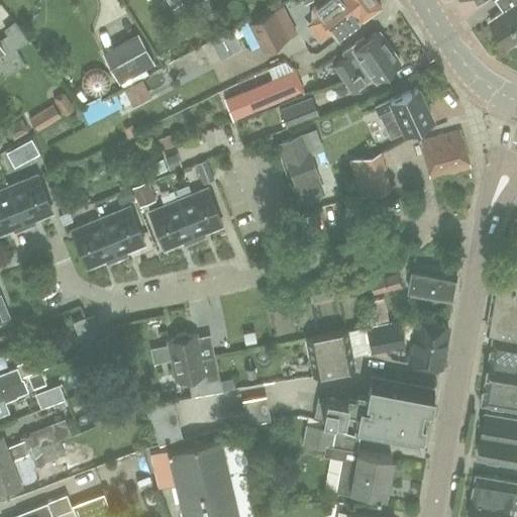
[(337,38),(360,18),(345,0),(318,0),(311,6),(317,14),(306,23),(320,39),(331,31),(337,38)]
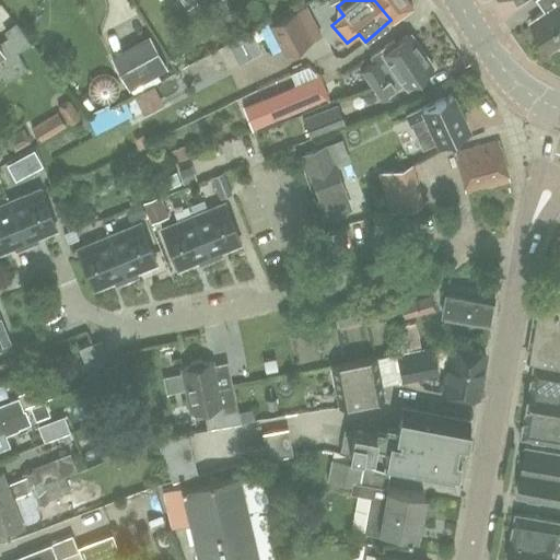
[(374,0),(391,20),(411,3),(408,0),(374,0)]
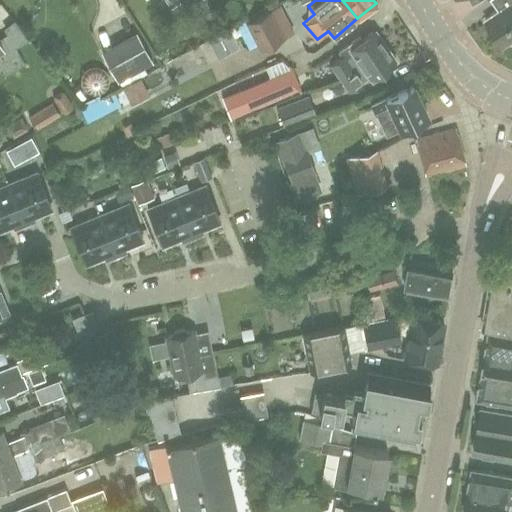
[(511,0),(491,0),(499,10),(485,19),(504,46),(511,40),(511,0)]
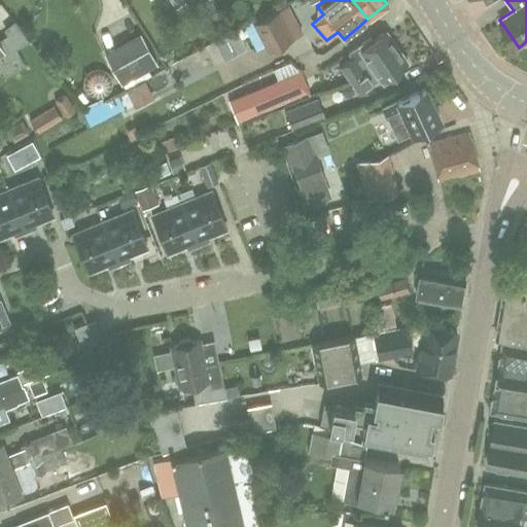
[(268,49),(290,38),(276,12),(255,24),(253,20),(243,25),(255,48),(265,43),(268,49)]
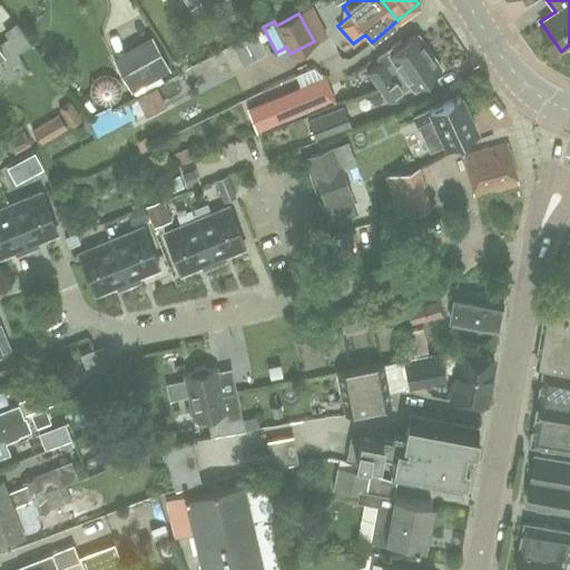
[(7,30),(19,55),(39,45),(27,20),(7,30)]
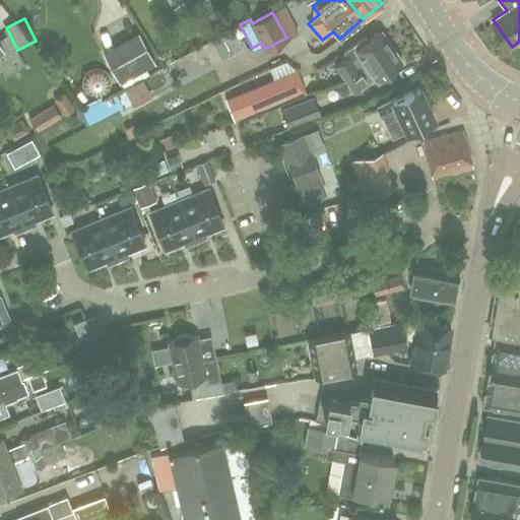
[(345,78),(392,46),(382,30),(369,40),(366,37),(352,46),(343,52),(346,58),(336,65),(345,78)]
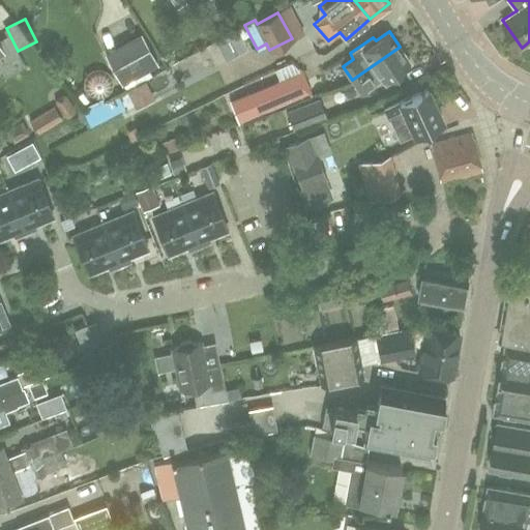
[(120,80),(156,60),(141,32),(105,53),(120,80)]
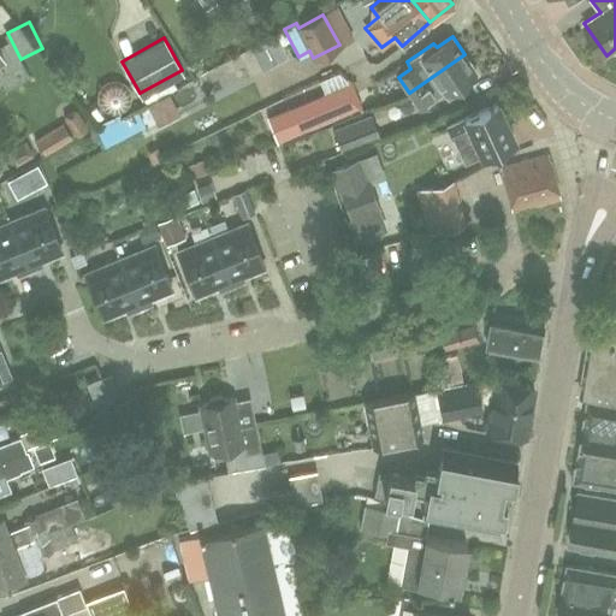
[(0,83),(5,92),(15,87),(30,77),(9,40),(0,45),(0,83)]
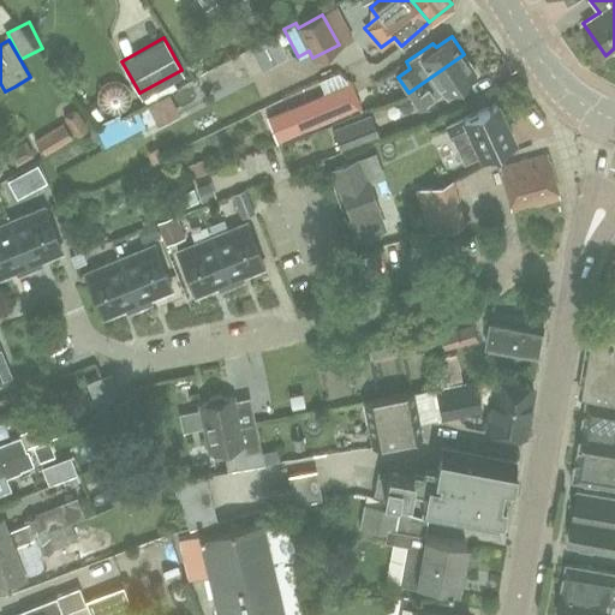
[(278,43),(260,53),(267,66),(285,57),(278,43)]
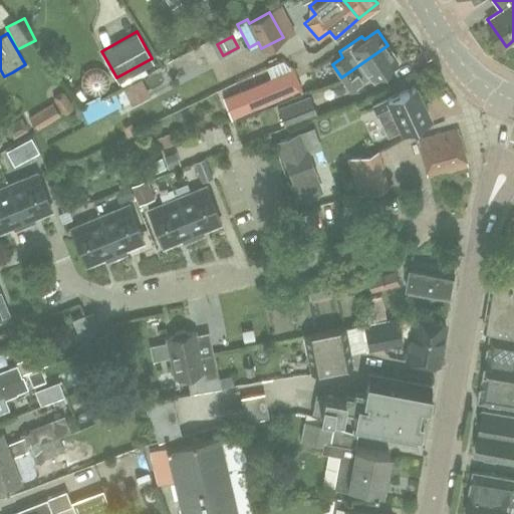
[(341,77),(351,91),(371,77),(374,82),(388,73),(384,70),(399,60),(388,45),(341,77)]
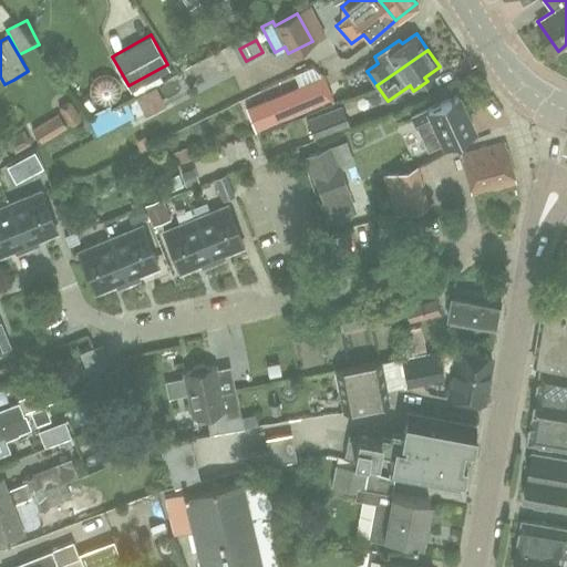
[(255,131),(279,120),(326,101),(317,79),(245,109),(255,131)]
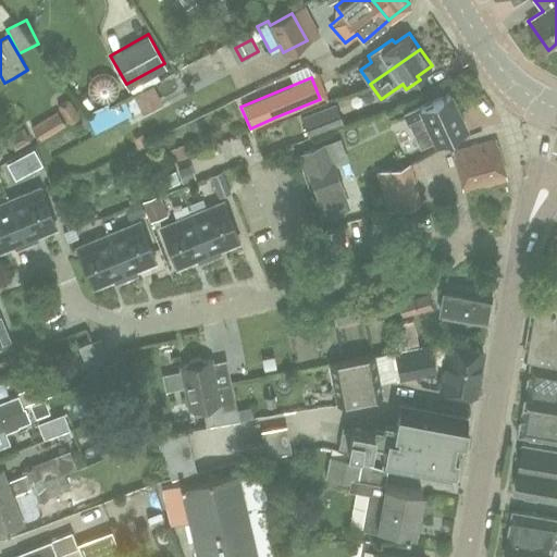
[(437,140),(467,126),(449,93),(405,114),(411,127),(420,145),(436,138),(437,140)]
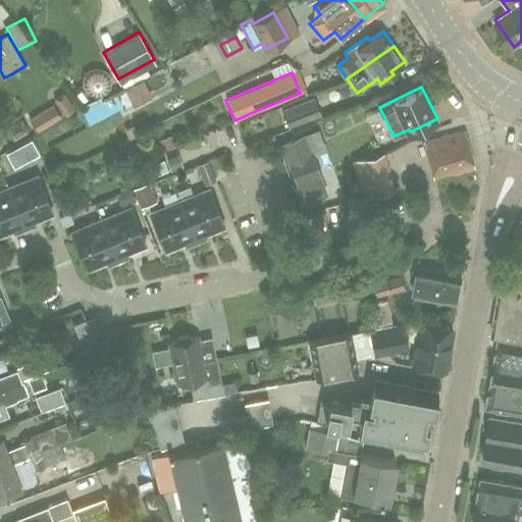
[(59,100),(67,117),(77,112),(68,95),(59,100)]
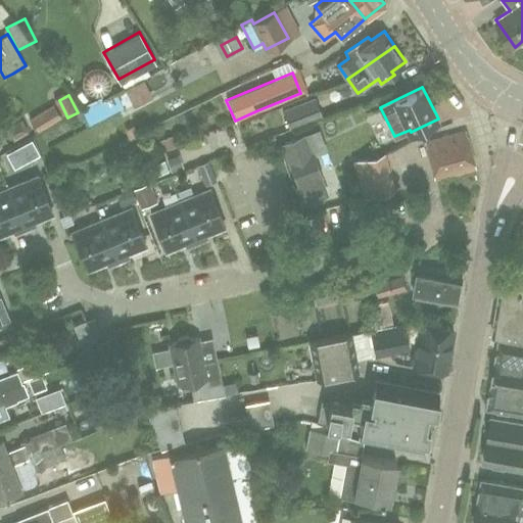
[(289,128),(322,115),(315,96),(282,108),(289,128)]
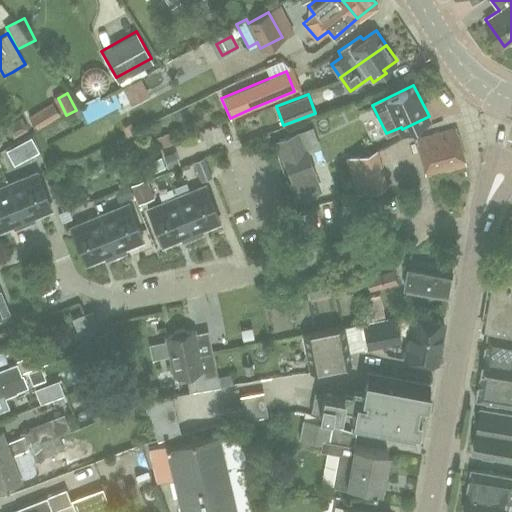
[(61,116),(55,105),(45,111),(42,106),(27,115),(37,131),(61,116)]
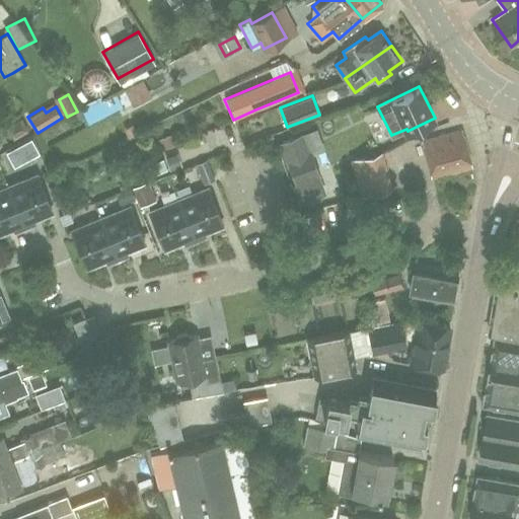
[(433,176),(471,166),(462,131),(423,142),(433,176)]
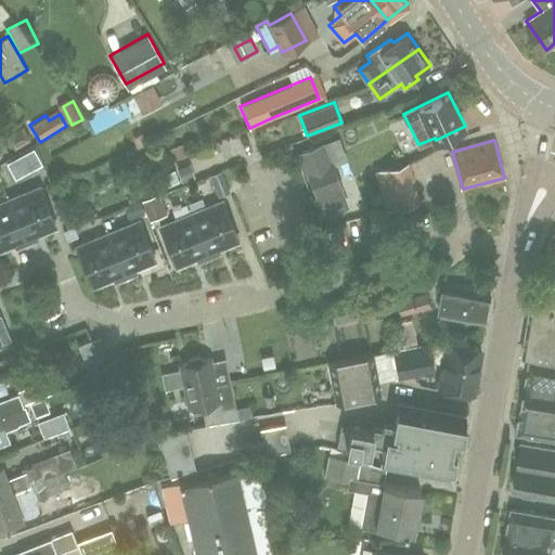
[(331,165),(327,166),(319,145),(300,152),(324,214),(343,207),(335,188),(339,185),(332,165),(331,165)]
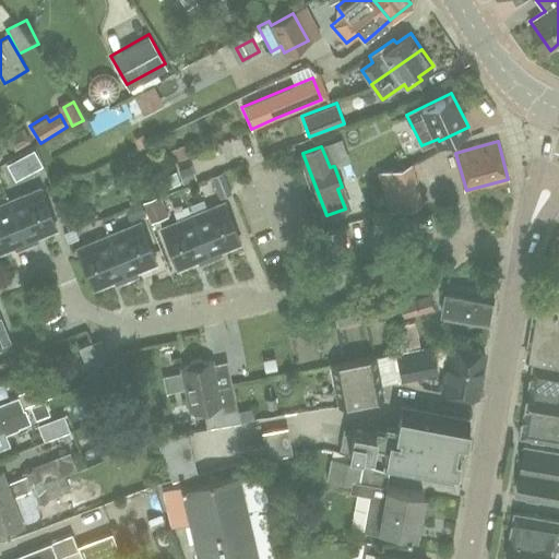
[(241,147),(224,154),(228,167),(246,161),(241,147)]
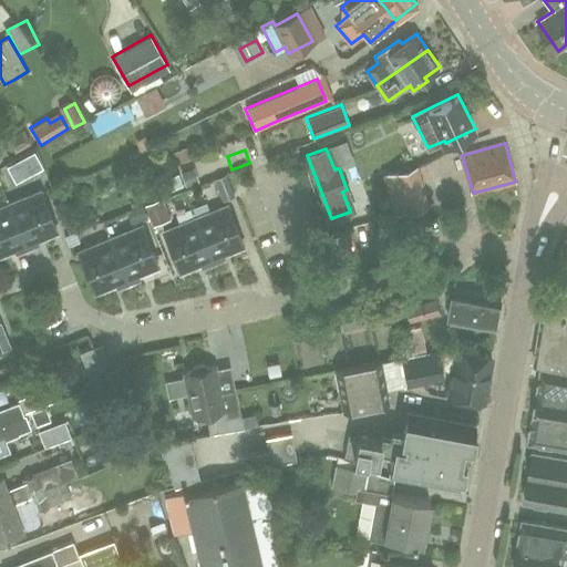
[(388,177),(398,214),(424,206),(414,167),(388,175),(388,177)]
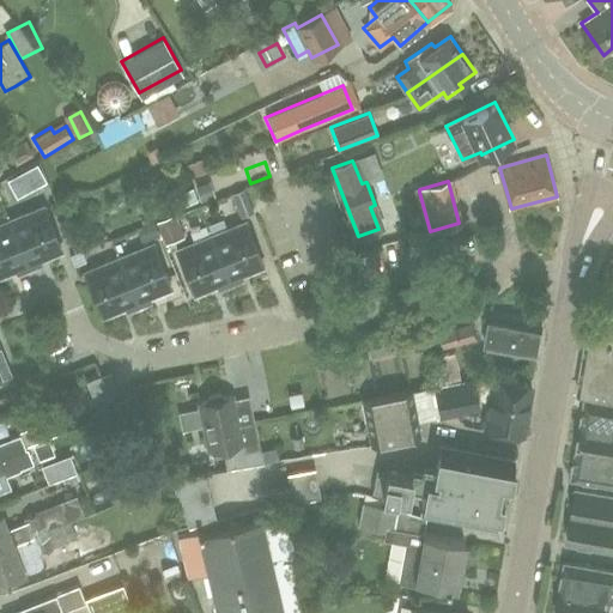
[(241,217),(254,211),(244,187),(231,192),(241,217)]
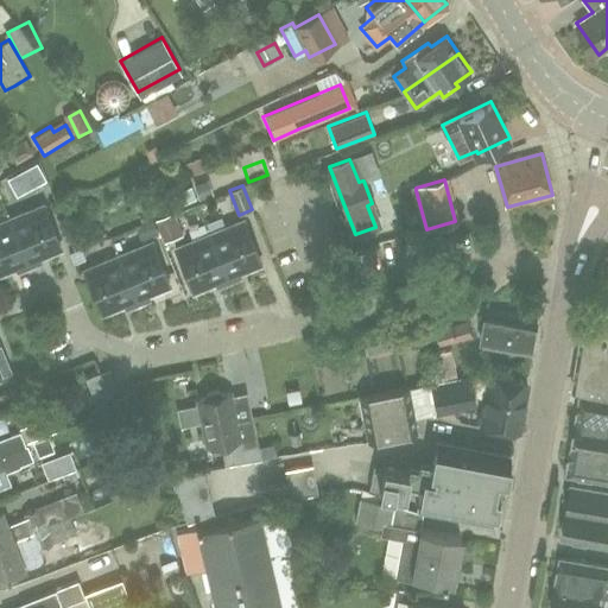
[(10,221),(29,267),(40,263),(38,258),(59,248),(43,207),(10,221)]
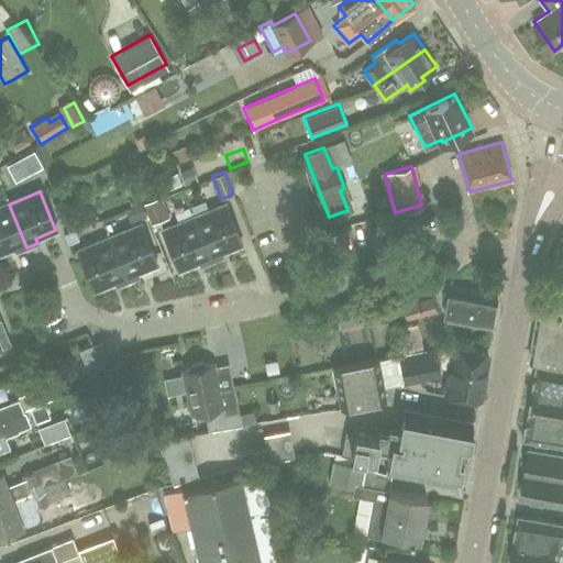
[(14,252),(26,247),(9,205),(0,207),(0,253),(13,247),(14,252)]
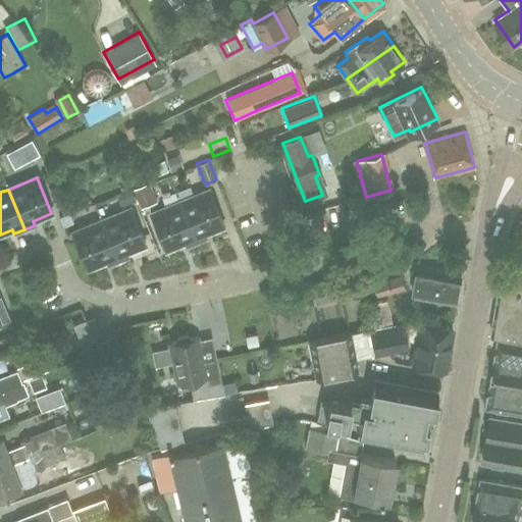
[(180,202),(197,243),(208,239),(206,235),(224,227),(210,191),(180,202)]
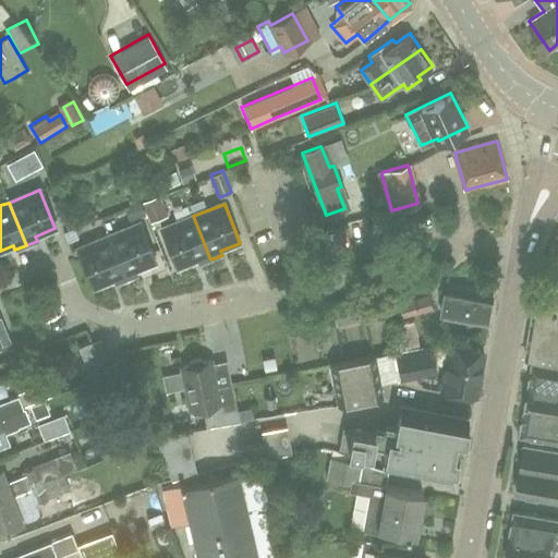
[(198,264),(210,259),(193,216),(161,228),(178,267),(197,259),(198,264)]
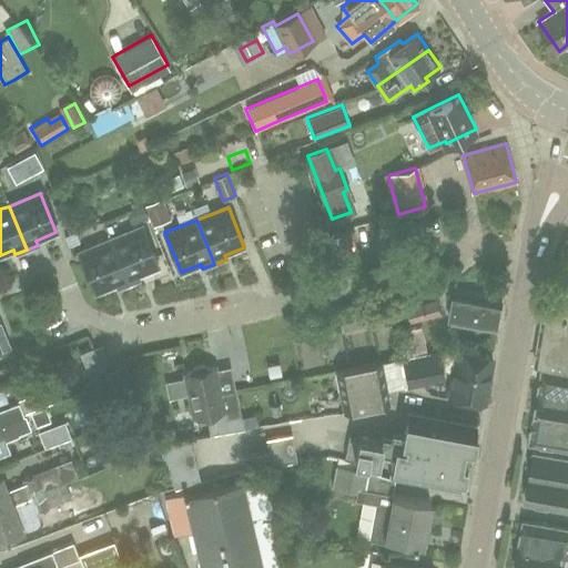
[(111,240),(129,285),(140,281),(139,275),(160,266),(143,226),(111,240)]
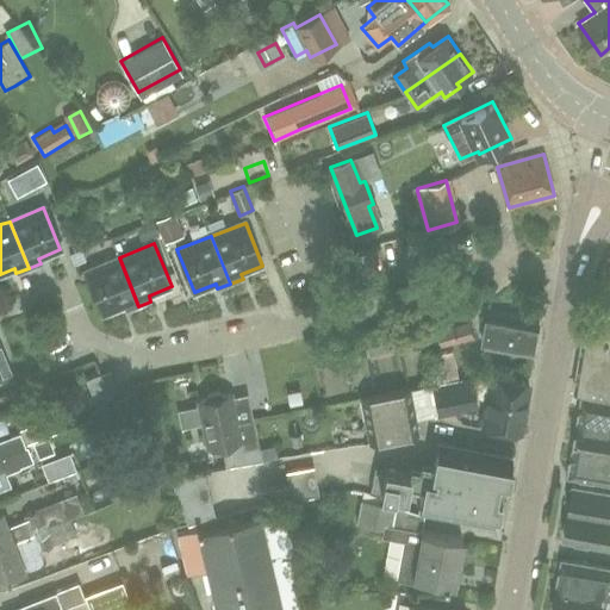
[(126,311),(138,306),(119,257),(85,272),(103,315),(124,305),(126,311)]
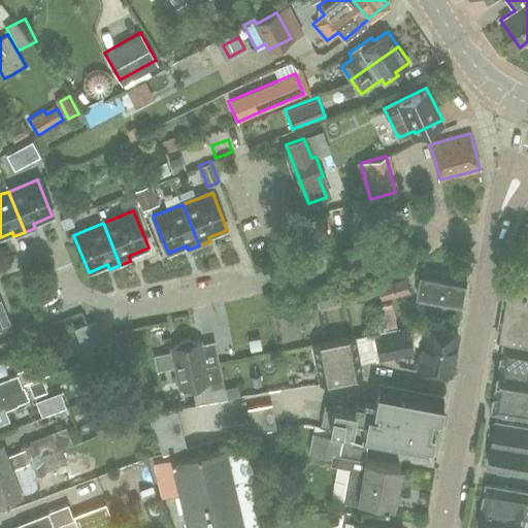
[(462,305),(466,276),(422,269),(417,297),(462,305)]
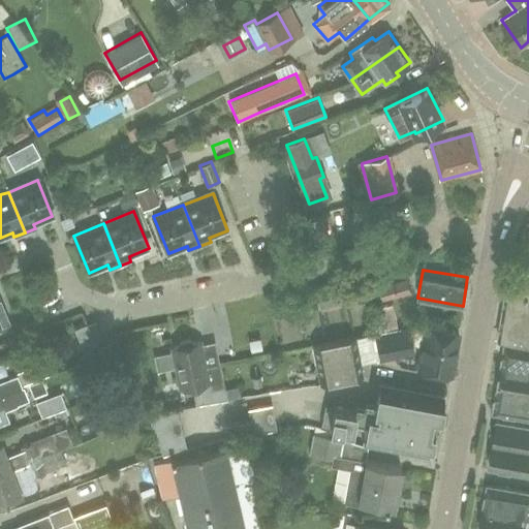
[(383,300),(412,292),(408,276),(379,284),(383,300)]
